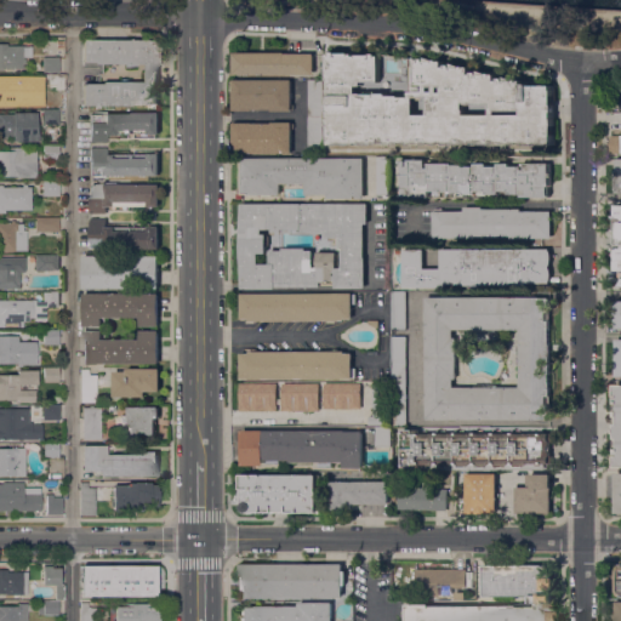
[(84,104),(84,83),(103,83),(103,81),(142,81),(142,63),(96,63),(96,62),(83,62),(84,39),(159,40),(159,106),(84,104)]
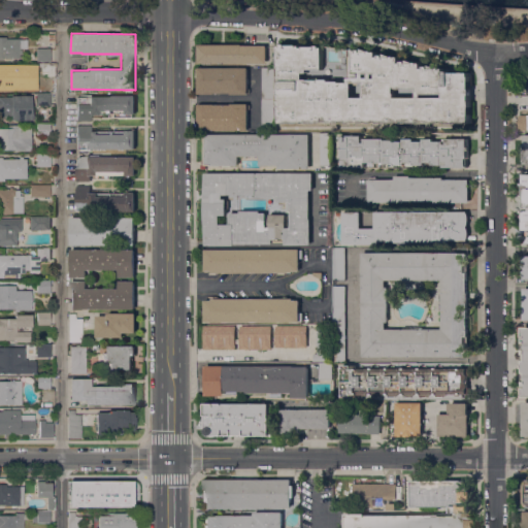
[(20,39),(27,38),(27,47),(20,48),(20,50),(22,50),(22,54),(20,54),(20,58),(5,58),(5,57),(3,57),(3,60),(0,60),(0,36),(6,36),(6,38),(20,38),(20,39)]
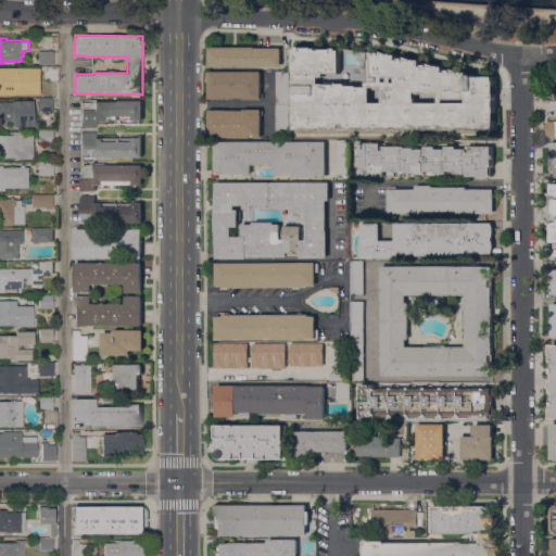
[(209,67),(209,47),(254,47),(254,48),(281,48),(281,66),(209,67)]
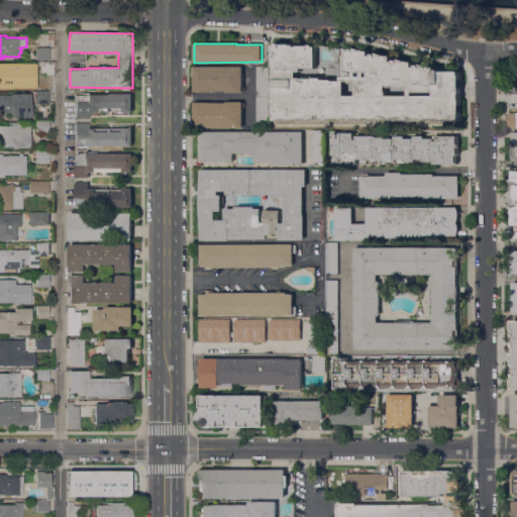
[(275,120),(275,117),(274,117),(274,104),(273,104),(273,99),(274,99),(274,93),(273,93),(273,87),(274,87),(274,75),(275,75),(275,67),(273,67),(273,45),(276,45),(276,43),(281,43),(292,43),(292,45),(295,45),(295,46),(298,46),(298,45),(310,45),(310,44),(314,44),(314,46),(317,46),(317,68),(302,68),(302,72),(298,72),(298,78),(303,78),(303,79),(306,79),(306,76),(314,76),(314,78),(323,78),(323,80),(333,80),(333,81),(342,81),(342,77),(342,48),(345,48),(346,48),(348,49),(348,50),(350,50),(350,49),(354,49),(355,47),(363,49),(366,49),(366,50),(370,50),(370,56),(373,56),(372,54),(377,54),(378,53),(384,55),(388,55),(388,56),(391,56),(392,62),(395,62),(395,61),(399,60),(399,59),(407,61),(410,61),(410,62),(413,62),(414,67),(416,67),(416,65),(420,65),(421,64),(428,66),(432,66),(432,67),(435,67),(435,69),(438,69),(440,70),(440,72),(459,72),(459,75),(460,75),(461,117),(459,117),(459,120),(275,120)]
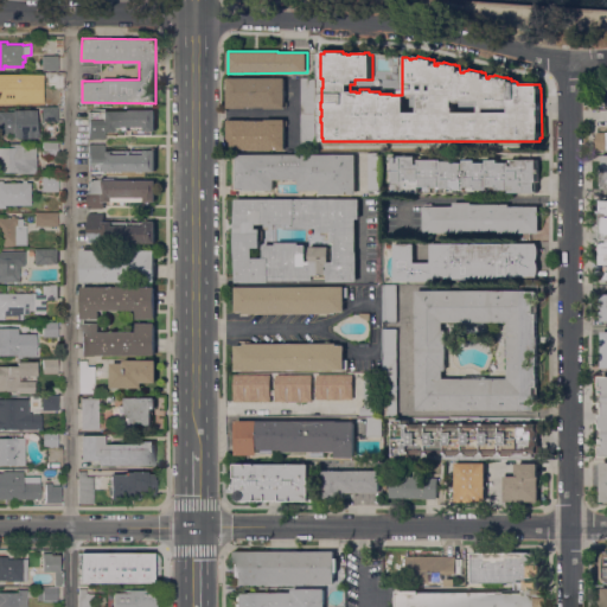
[(57,70),(42,70),(42,55),(58,55),(57,70)]
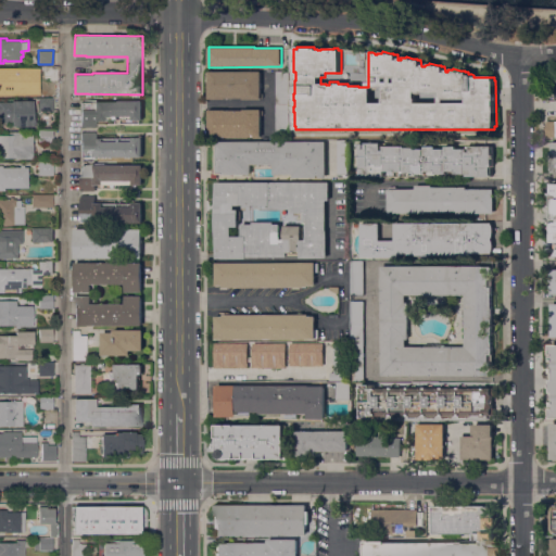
[(39,78),(38,65),(52,65),(52,78),(39,78)]
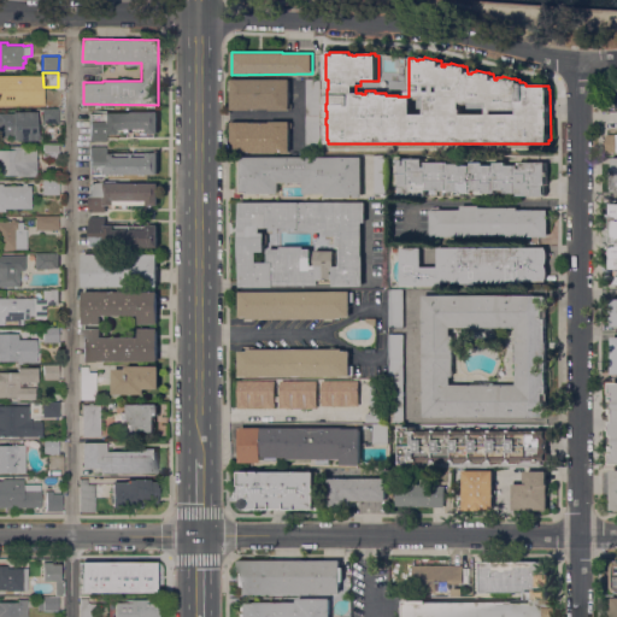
[(17,78),(18,78),(18,81),(17,81),(17,84),(16,84),(16,104),(0,104),(0,76),(17,76),(17,78)]
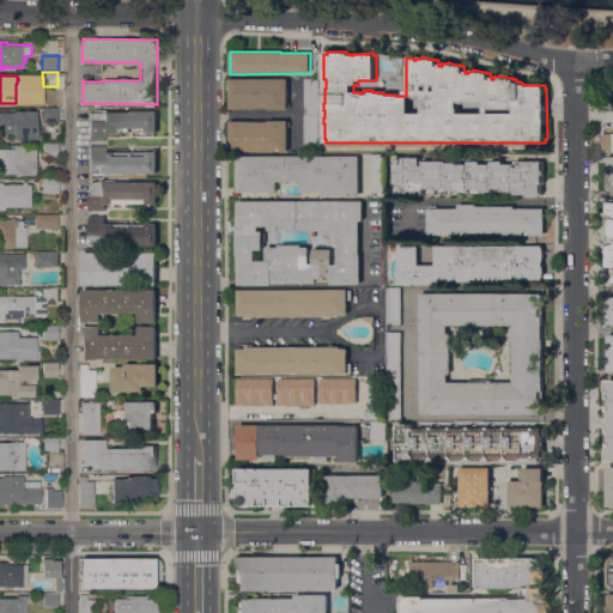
[(289,103),(290,103),(290,109),(289,109),(289,110),(268,110),(268,108),(249,108),(249,109),(230,109),(230,78),(289,79),(289,103)]
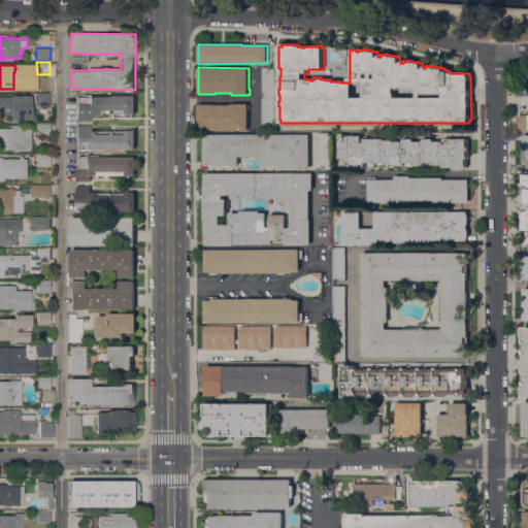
[(263,67),(275,67),(275,127),(262,127),(263,67)]
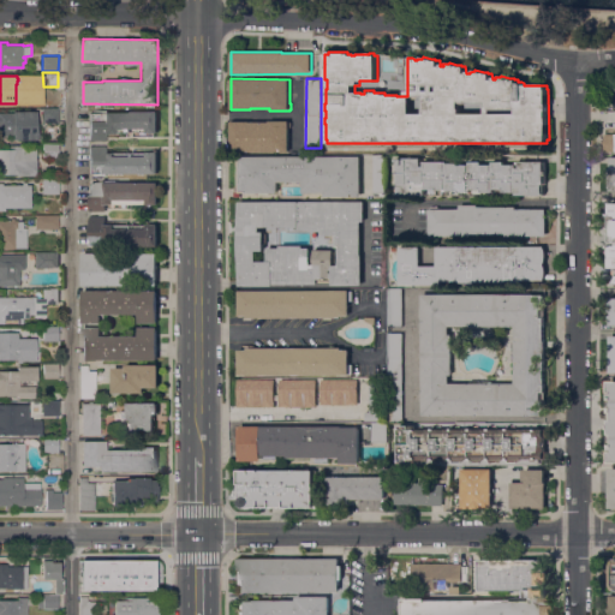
[(42,121),(42,108),(59,108),(59,123),(42,121)]
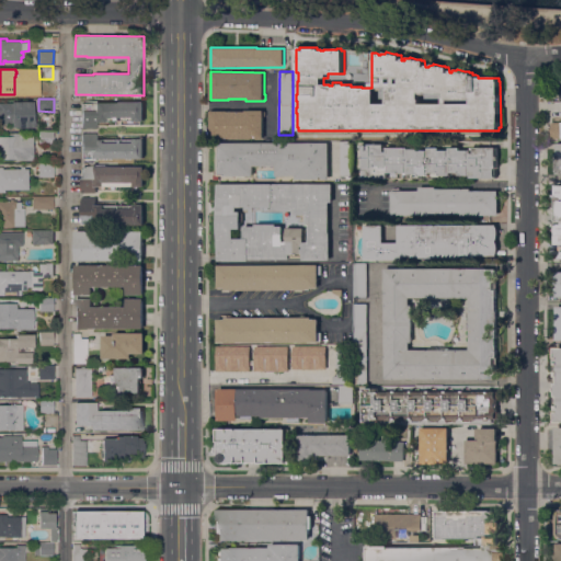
[(145,122),(134,122),(134,121),(125,121),(125,117),(123,117),(123,121),(118,121),(118,117),(104,117),(104,122),(95,122),(95,128),(82,128),(81,103),(92,102),(92,100),(96,100),(96,102),(144,102),(145,122)]
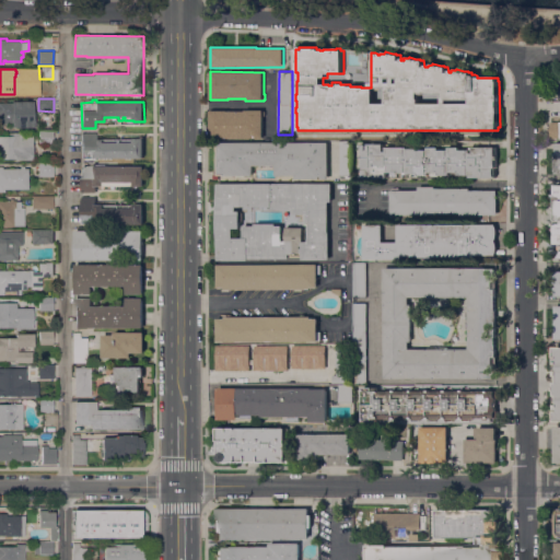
[(11,127),(11,123),(3,123),(3,126),(0,126),(0,102),(12,102),(12,101),(33,101),(33,114),(35,114),(35,127),(11,127)]
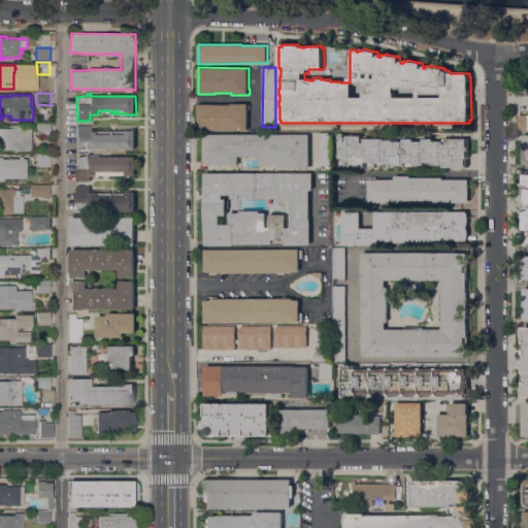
[(198,131),(198,104),(215,104),(215,105),(231,105),(231,103),(249,103),(249,105),(250,105),(250,109),(249,109),(249,130),(198,131)]
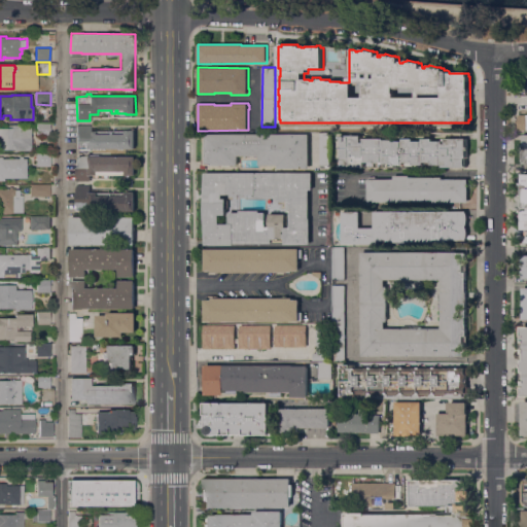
[(526,130),(518,130),(518,115),(526,115),(526,130)]
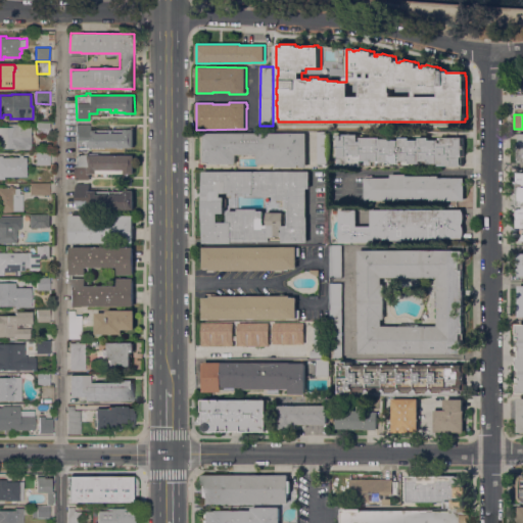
[(37,134),(37,123),(49,123),(49,134),(37,134)]
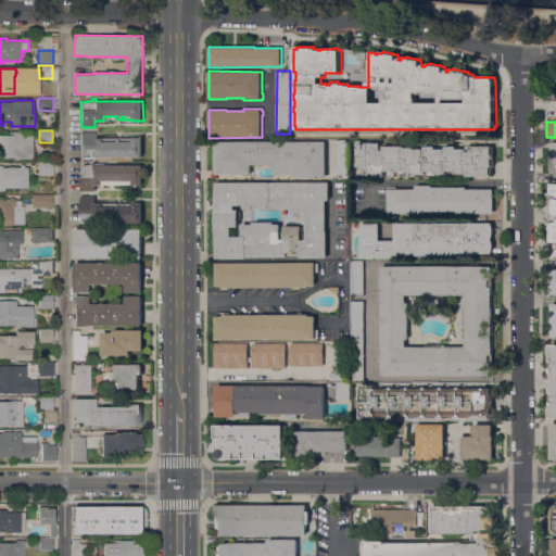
[(16,159),(16,158),(0,158),(0,134),(7,134),(7,133),(9,133),(9,131),(32,131),(33,147),(34,147),(35,153),(33,153),(33,159),(16,159)]
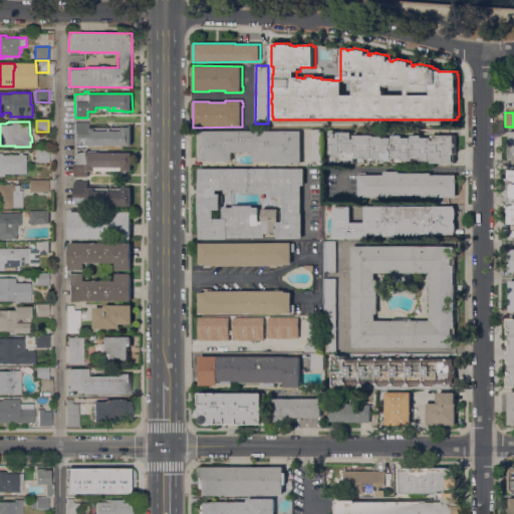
[(122,131),(122,126),(132,126),(132,146),(86,146),(86,145),(74,145),(74,121),(88,121),(88,126),(95,126),(95,131),(122,131)]
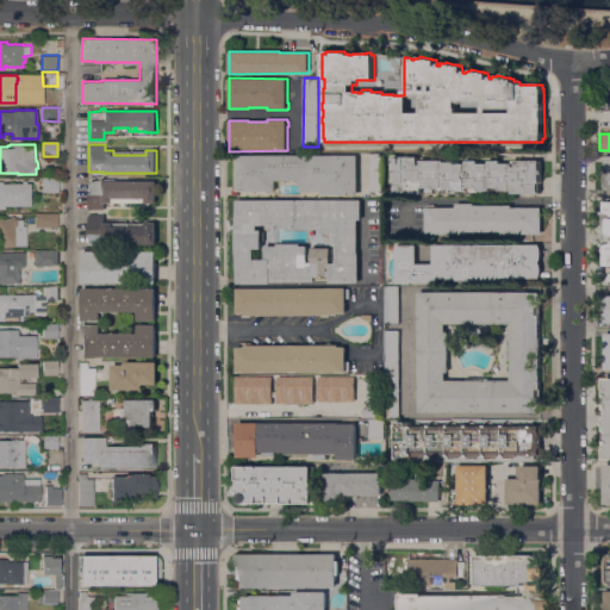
[(371,154),(383,154),(383,192),(371,192),(371,154)]
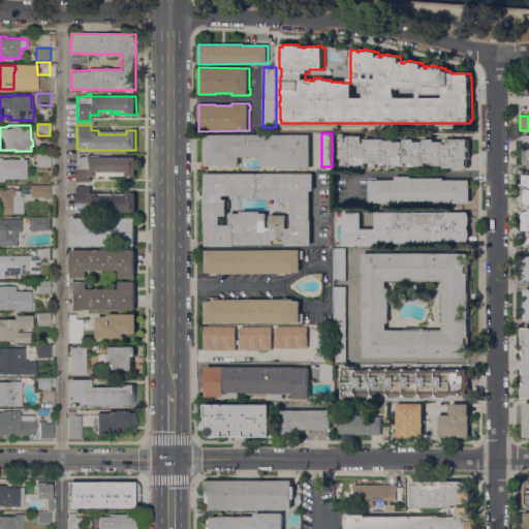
[(212,166),(212,165),(206,165),(206,134),(311,134),(311,169),(280,169),(280,166),(261,166),(261,156),(258,156),(258,158),(250,158),(250,156),(239,156),(239,166),(212,166)]
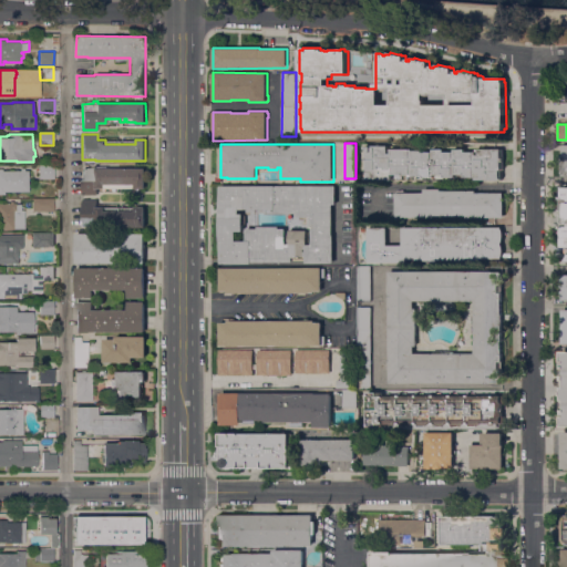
[(368,160),(366,160),(366,157),(368,157),(368,150),(366,150),(366,146),(389,146),(389,154),(391,154),(391,150),(413,148),(413,151),(423,151),(423,152),(433,152),(433,150),(444,150),(444,152),(454,152),(454,150),(465,148),(465,152),(476,152),(476,155),(480,155),(480,152),(477,152),(477,150),(503,150),(503,169),(502,169),(502,179),(476,179),(476,177),(465,177),(465,174),(455,174),(455,177),(444,177),(444,174),(434,174),(434,177),(423,177),(423,176),(413,176),(413,175),(392,175),(392,181),(366,181),(366,178),(368,178),(368,160)]
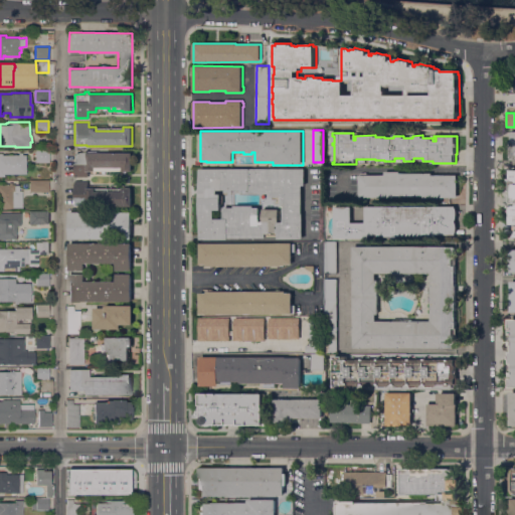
[(35,162),(35,150),(49,150),(49,162),(35,162)]
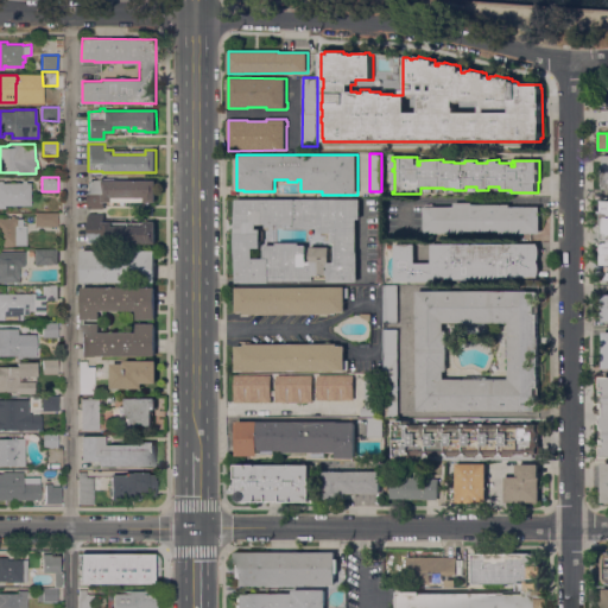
[(100,181),(100,178),(105,178),(105,181),(157,181),(157,202),(145,202),(113,202),(105,202),(105,209),(88,209),(88,181),(100,181)]
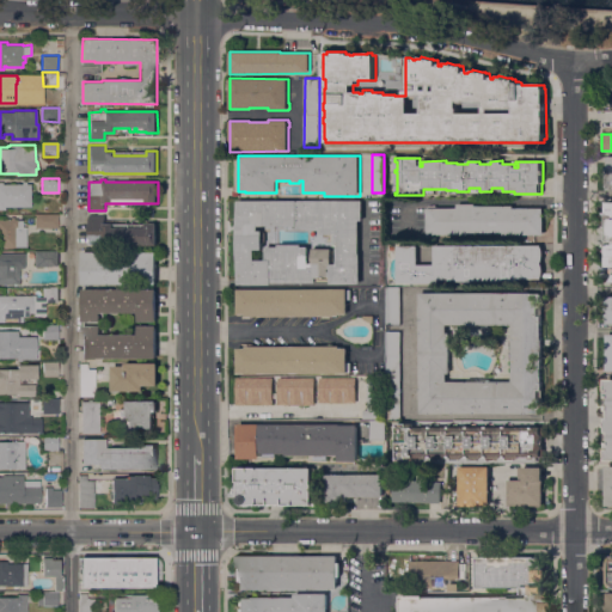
[(0,206),(0,182),(2,182),(2,184),(22,184),(22,181),(26,181),(26,184),(31,184),(31,206),(0,206)]
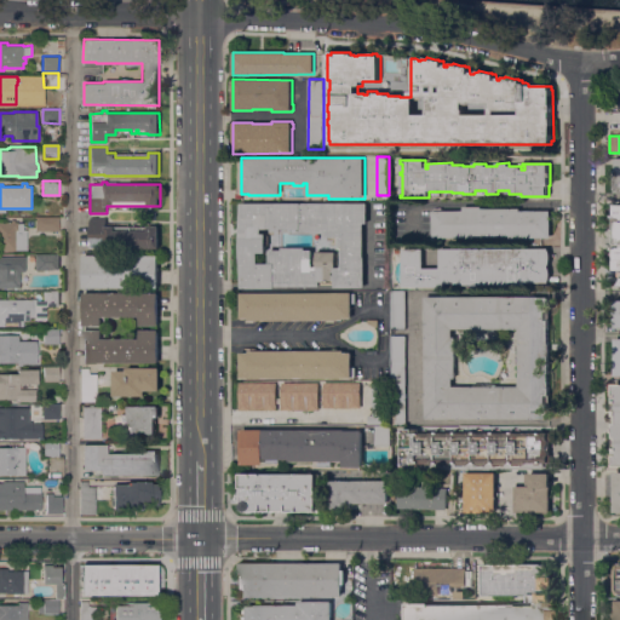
[(241,288),(241,204),(368,204),(368,224),(365,224),(365,257),(365,287),(334,287),(334,281),(325,281),(325,282),(320,282),(320,287),(275,287),(275,288),(241,288)]
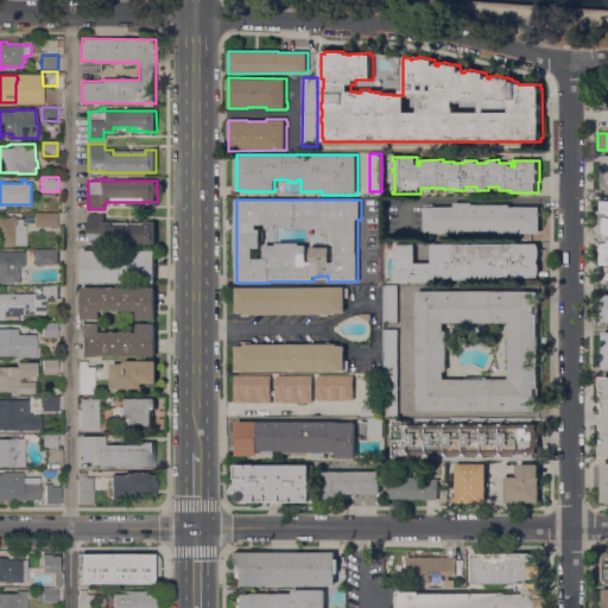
[(510,204),(510,207),(540,207),(540,233),(500,233),(500,230),(464,230),(464,233),(424,234),(424,207),(426,207),(426,204),(434,204),(434,207),(455,207),(455,203),(473,203),(473,204),(510,204)]
